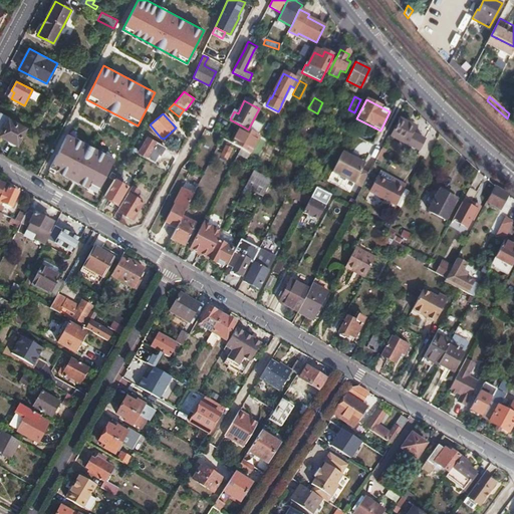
[(7,119),(2,130),(0,134),(0,136),(8,141),(9,142),(10,143),(11,144),(12,144),(14,144),(17,145),(25,129),(8,119),(7,119)]
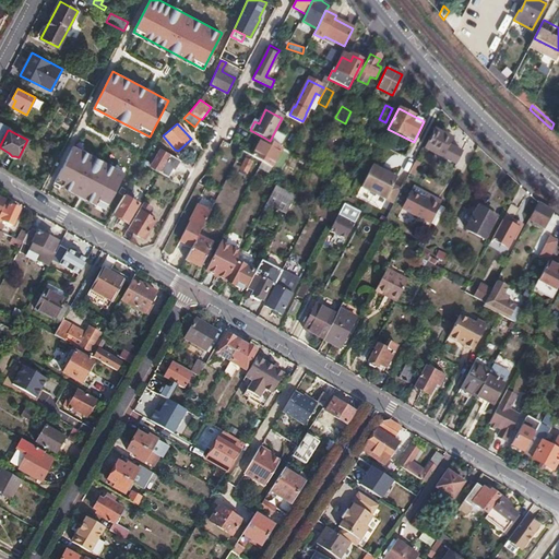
[(435,131),(425,150),(454,165),(461,153),(448,146),(451,139),(435,131)]
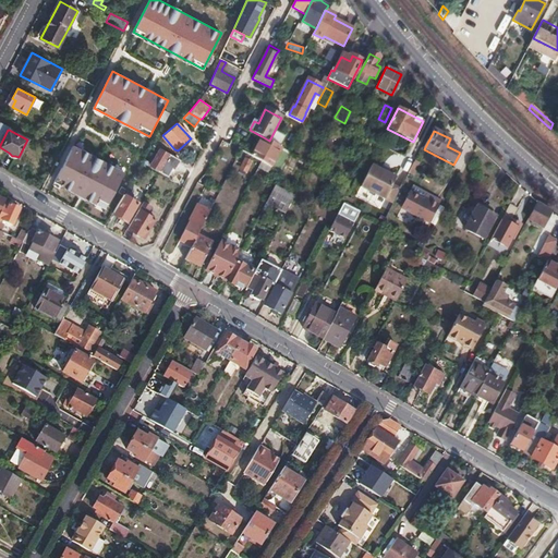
[(252,156),(261,161),(271,168),(282,148),(269,141),(262,136),(252,156)]
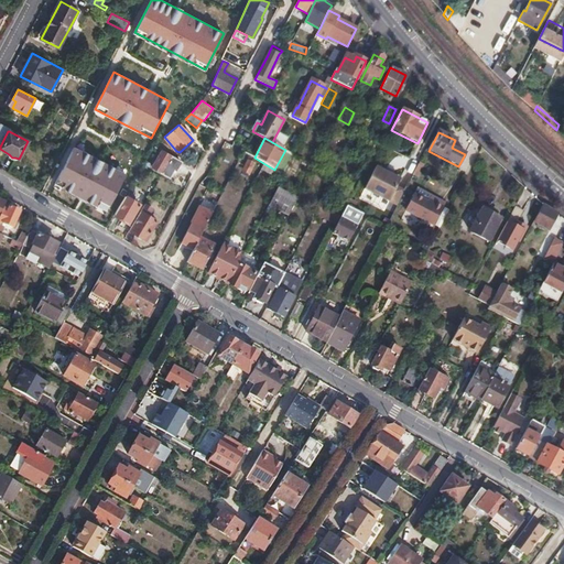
[(108,210),(127,175),(74,148),(55,183),(108,210)]
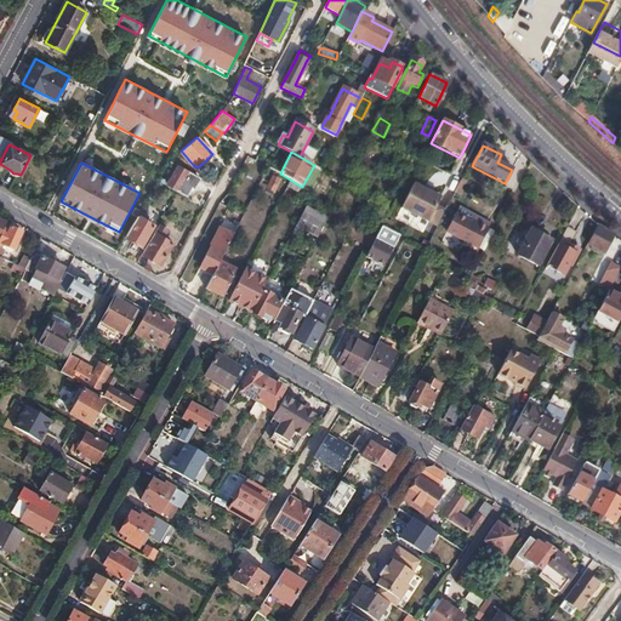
[(178,166),(167,186),(186,197),(192,187),(194,188),(199,178),(178,166)]
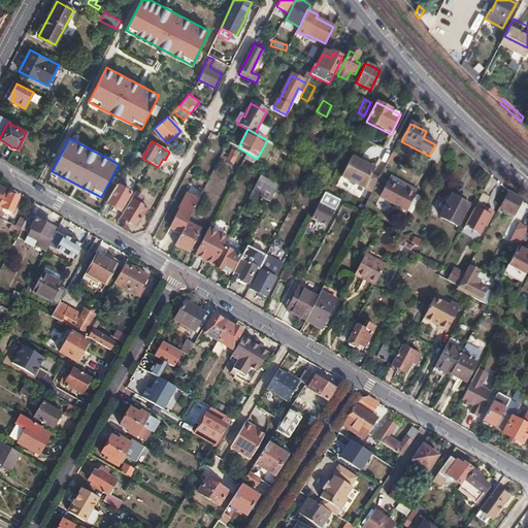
[(233,150),(227,160),(235,165),(241,155),(233,150)]
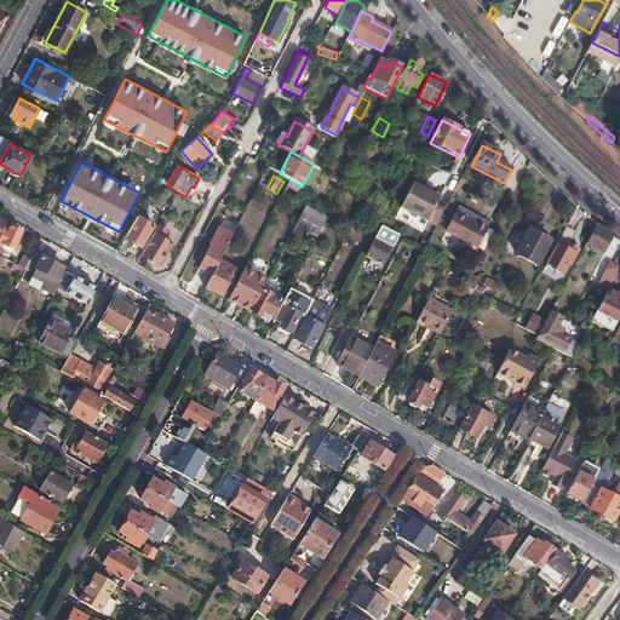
[(413,183),(401,207),(436,225),(438,223),(445,210),(436,205),(440,197),(413,183)]
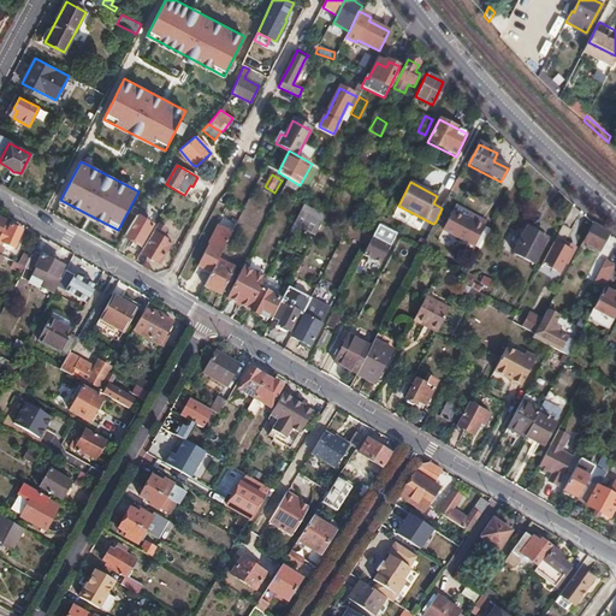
[(302,207),(292,225),(314,236),(324,218),(302,207)]
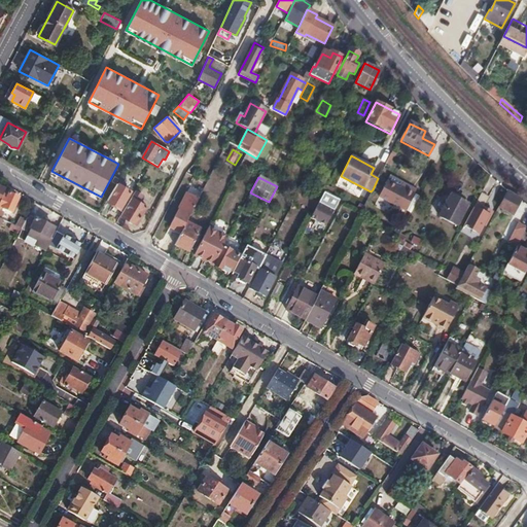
[(387,181),(379,197),(403,210),(413,191),(400,184),(398,187),(387,181)]
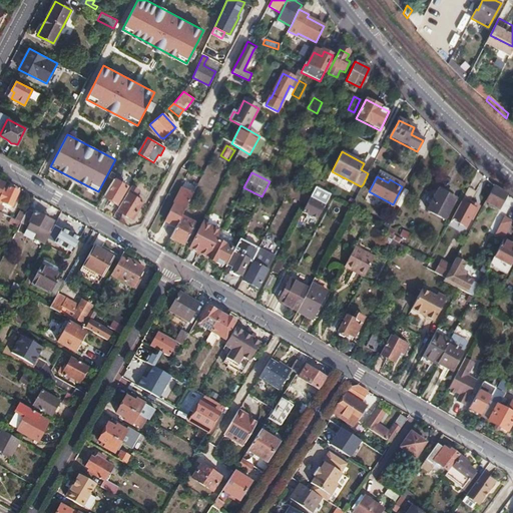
[(113,178),(103,195),(116,203),(127,186),(113,178)]
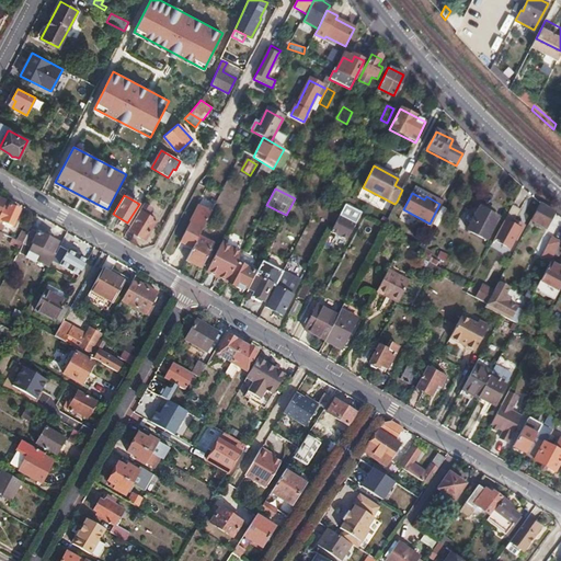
[(145,202),(129,228),(145,238),(156,220),(147,215),(151,206),(145,202)]
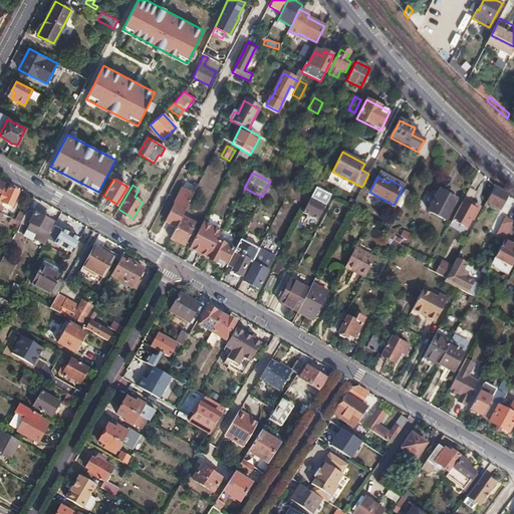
[(7,192),(2,190),(0,195),(0,201),(10,206),(17,191),(8,187),(7,192)]
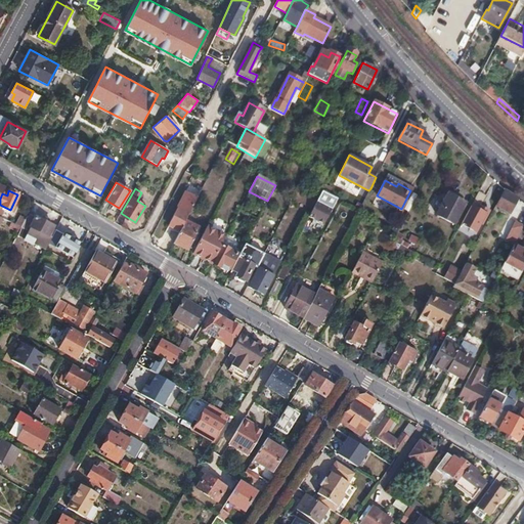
[(517,198),(504,190),(495,206),(499,208),(498,210),(504,213),(506,211),(509,213),(517,199),(517,198)]
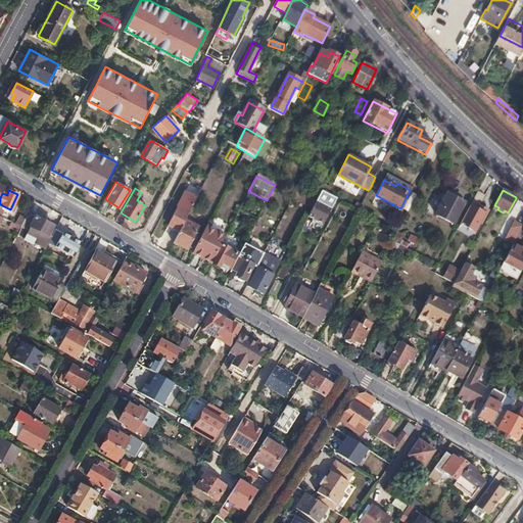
[(185,191),(169,225),(180,231),(185,221),(196,197),(185,191)]
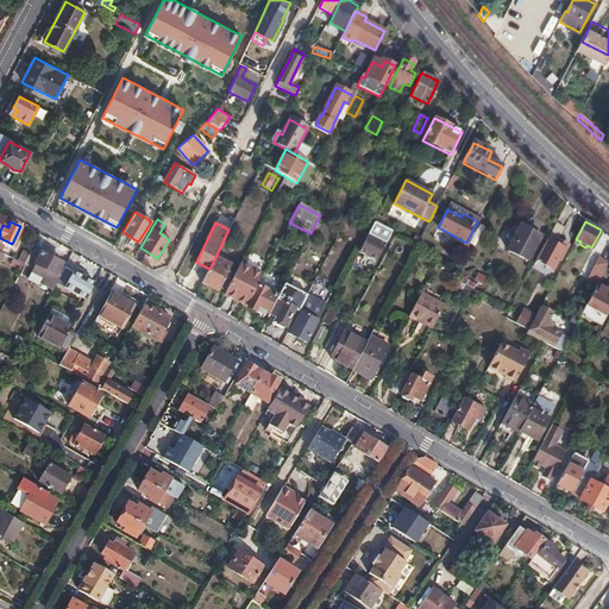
[(393,231),(375,223),(360,252),(369,256),(377,261),(393,231)]
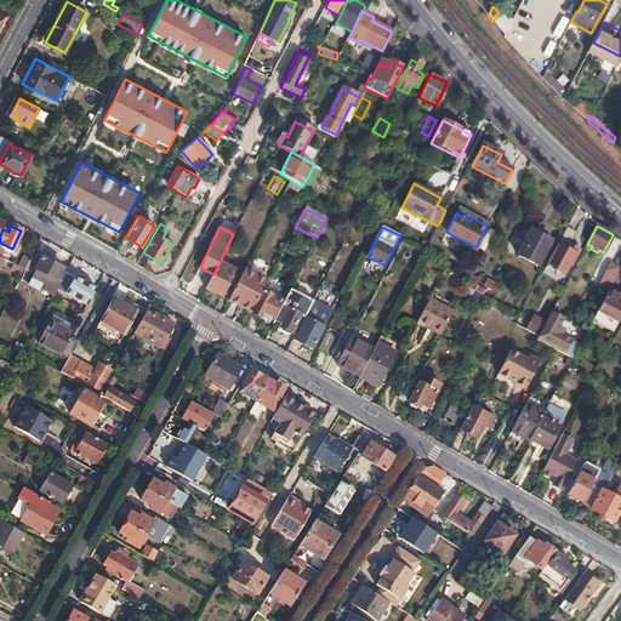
[(558,245),(546,267),(564,275),(575,255),(577,250),(570,245),(576,233),(567,228),(558,245)]
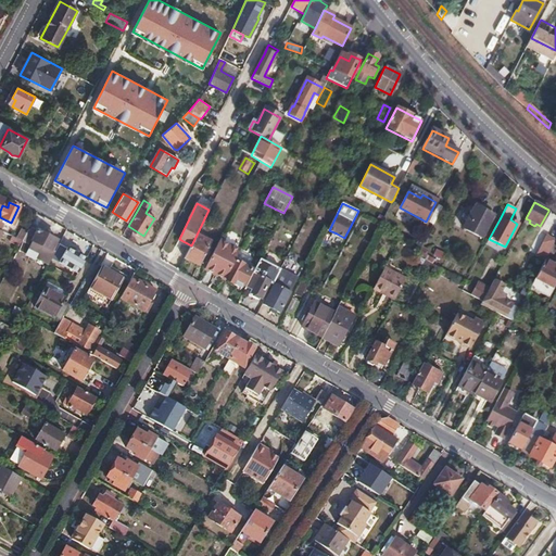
[(470,209),(465,205),(456,222),(462,225),(470,209)]
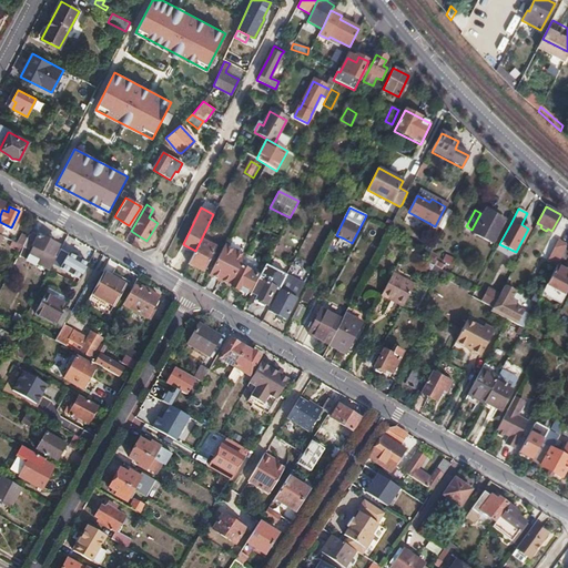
[(486,211),(474,234),(493,244),(504,221),(486,211)]
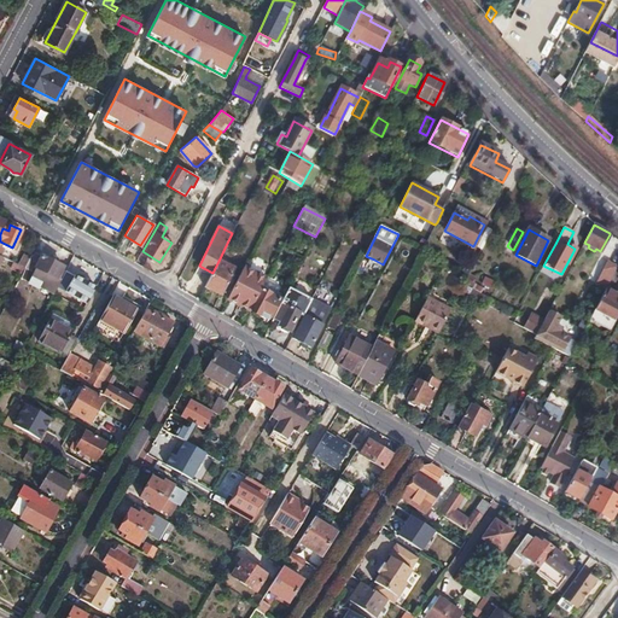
[(600,257),(617,266),(617,262),(617,242),(610,238),(600,257)]
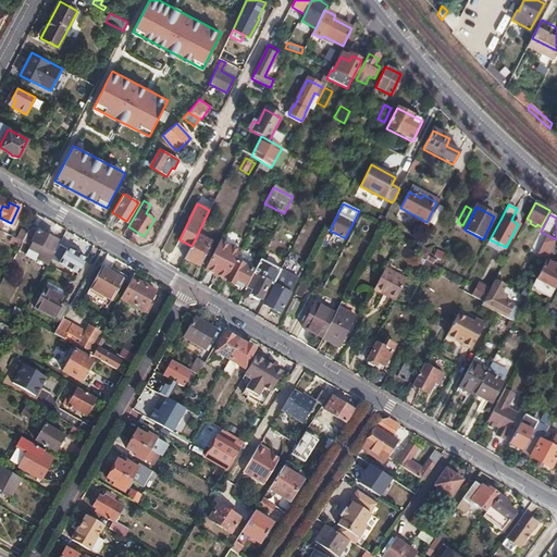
[(20,246),(20,248),(49,263),(51,259),(49,257),(58,240),(31,225),(23,240),(20,246)]
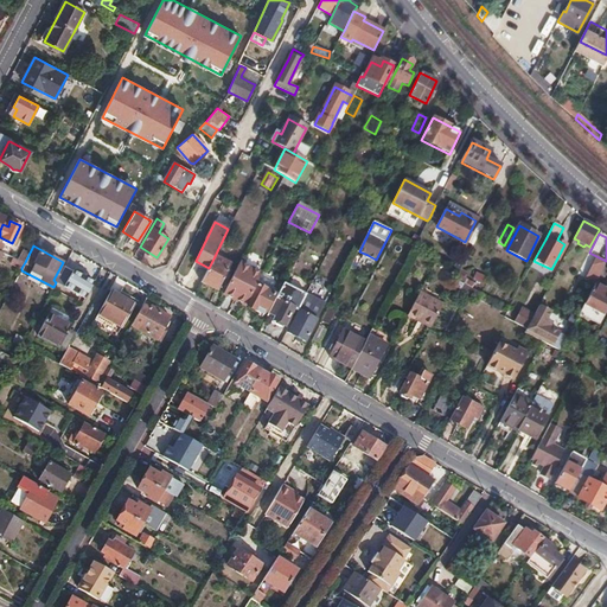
[(376,260),(368,255),(364,263),(372,268),(376,260)]
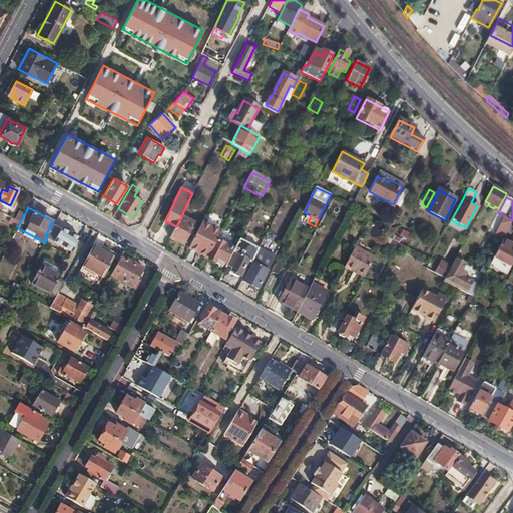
[(176,226),(170,238),(184,246),(195,223),(181,216),(176,226)]
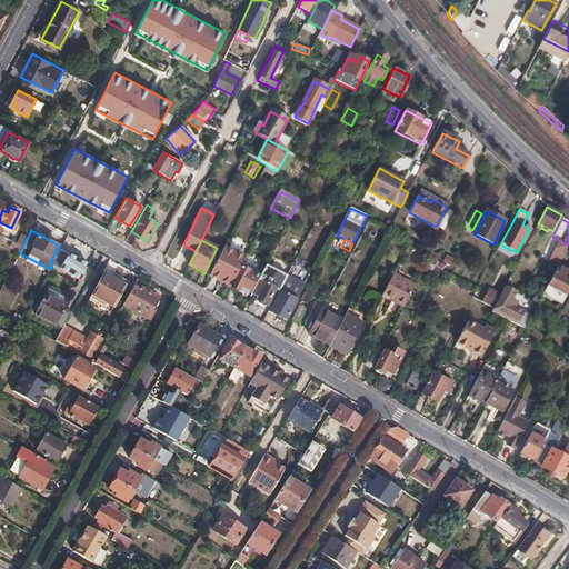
[(23,246),(13,241),(11,247),(20,251),(23,246)]
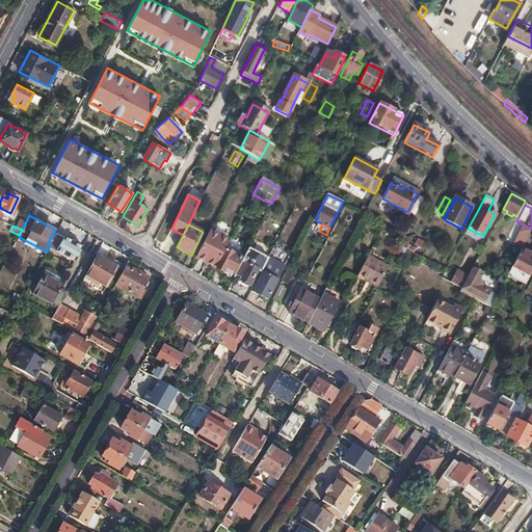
[(531,230),(523,225),(515,240),(524,244),(530,232),(531,230)]
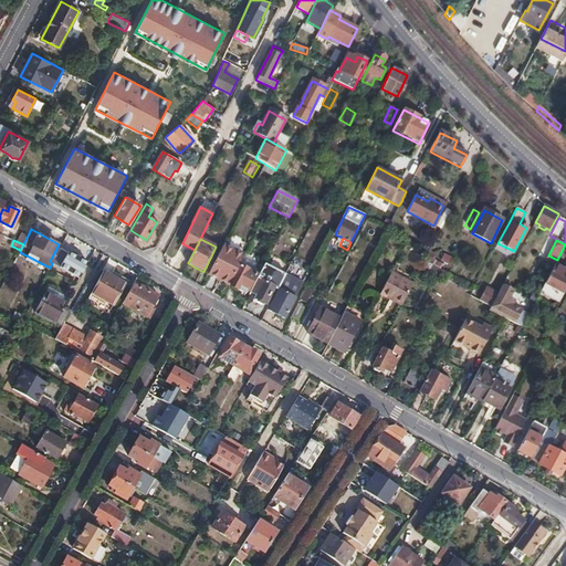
[(223,245),(208,275),(229,286),(229,285),(239,265),(244,257),(223,245)]
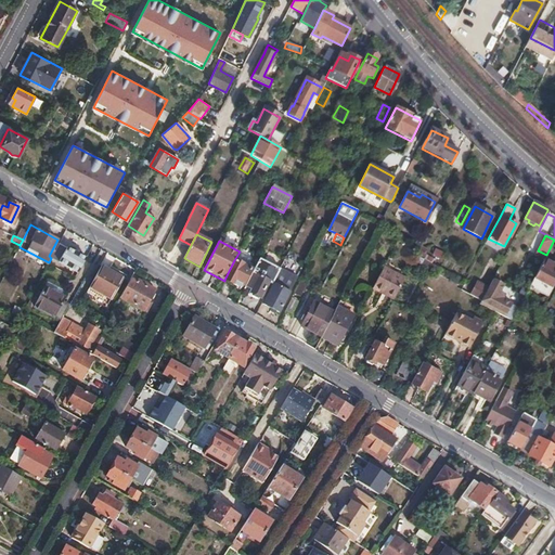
[(86,257),(60,242),(52,257),(77,272),(86,257)]
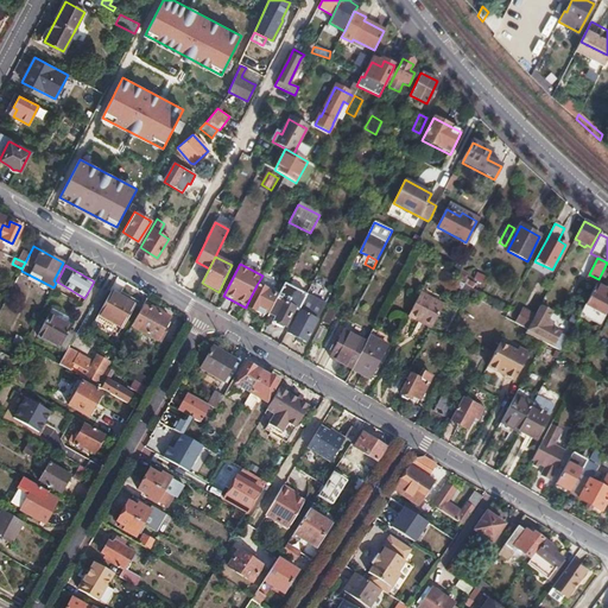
[(263,276),(257,285),(271,292),(278,279),(264,272),(263,276)]
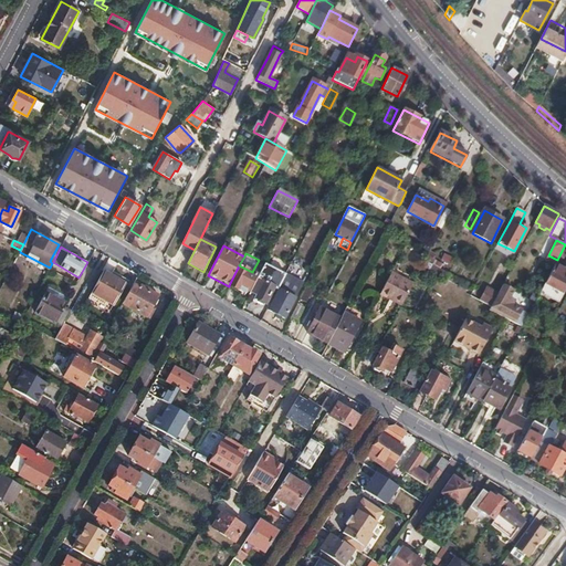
[(440,262),(450,264),(452,255),(442,253),(440,262)]
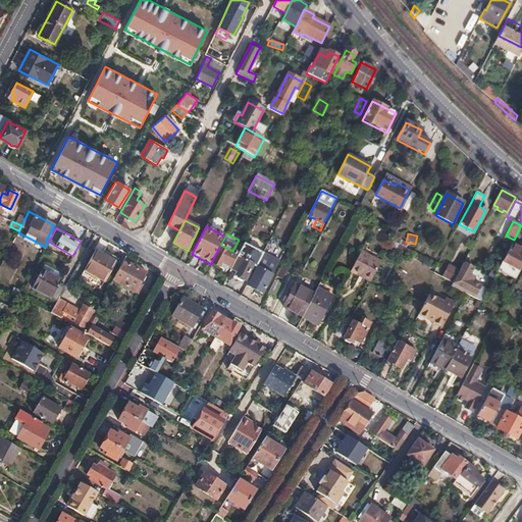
[(246,240),(230,271),(235,273),(233,275),(235,278),(240,281),(244,279),(247,280),(254,265),(257,266),(262,255),(265,250),(246,240)]
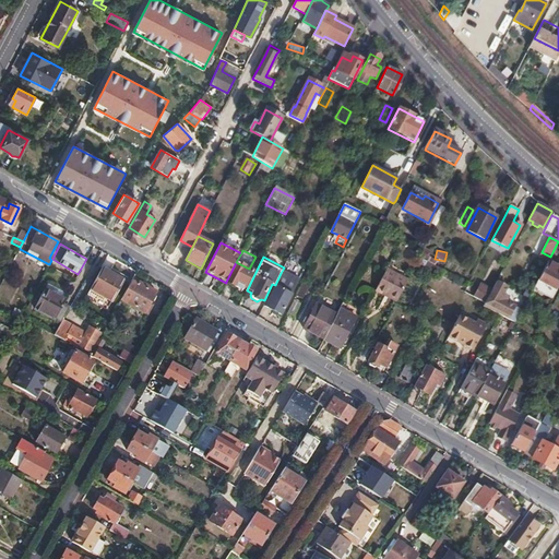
[(417,263),(442,276),(444,272),(419,258),(417,263)]
